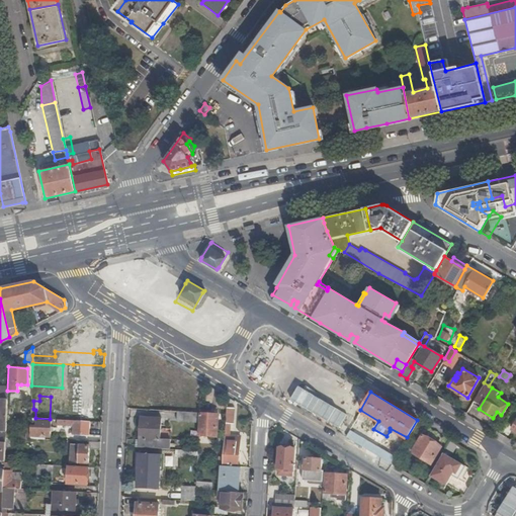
[(233,408),(226,407),(222,460),(222,464),(238,466),(238,455),(239,436),(229,435),(230,423),(232,423),(233,408)]
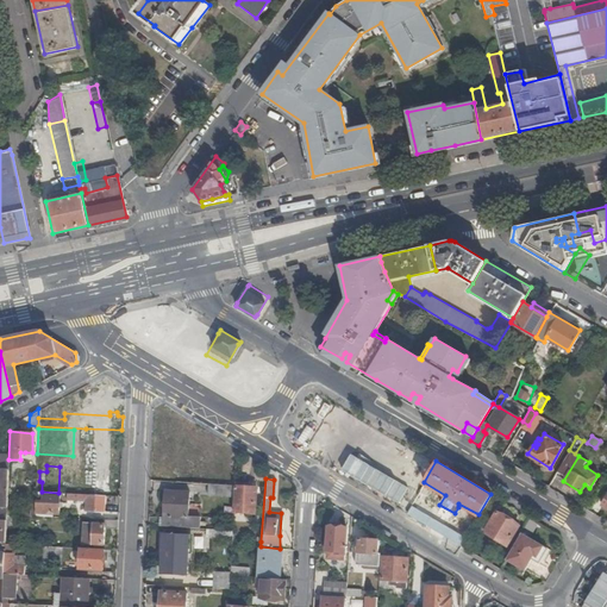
[(233,486),(207,483),(207,494),(233,495),(233,486)]
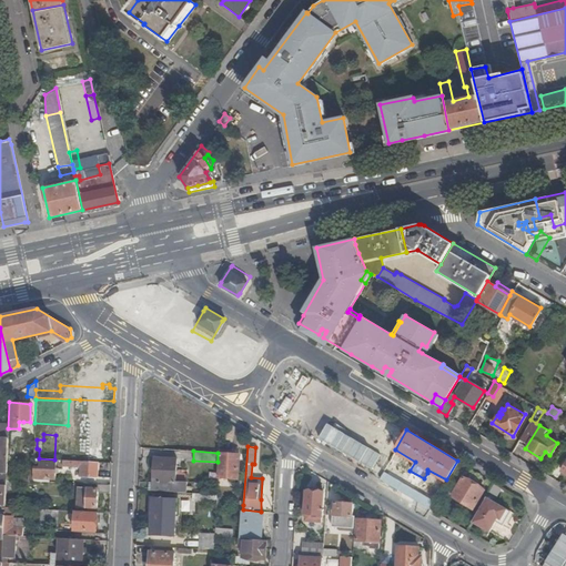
[(239,454),(218,453),(218,462),(216,476),(236,477),(239,454)]
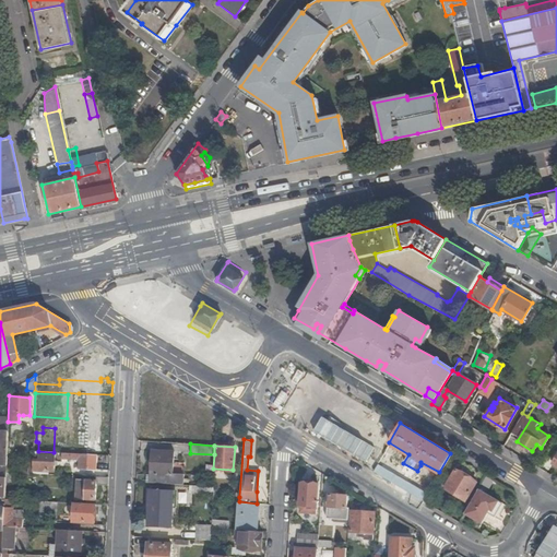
[(151,448),(149,473),(172,474),(172,473),(173,449),(151,448)]
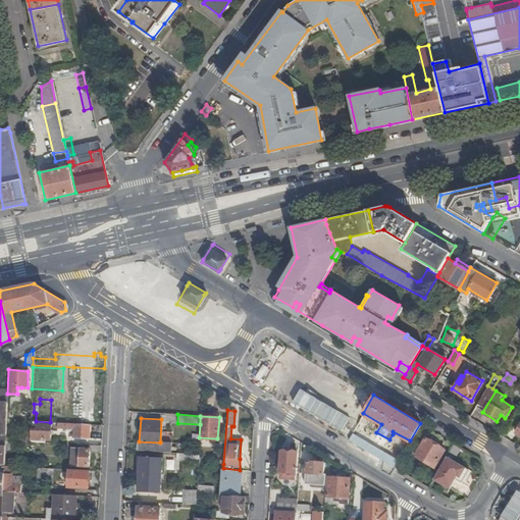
[(49,440),(50,422),(36,421),(35,434),(37,434),(37,439),(49,440)]
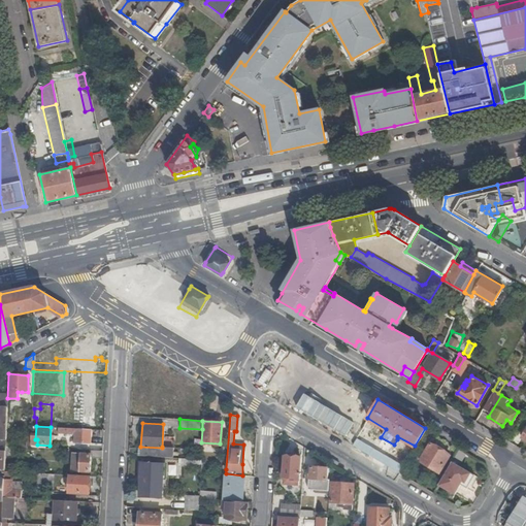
[(90,444),(90,429),(57,427),(57,433),(73,434),(73,442),(90,444)]
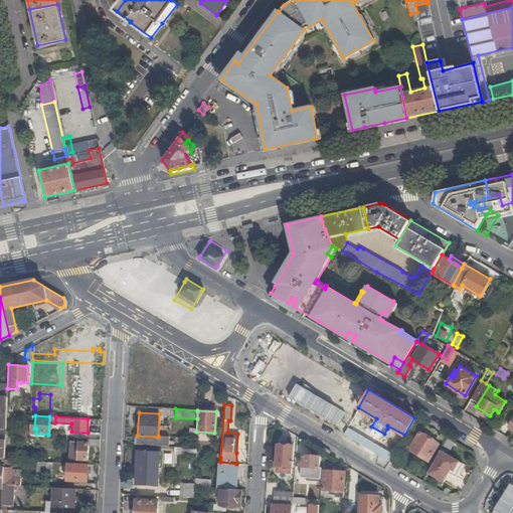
[(354,435),(345,429),(342,434),(351,439),(354,435)]
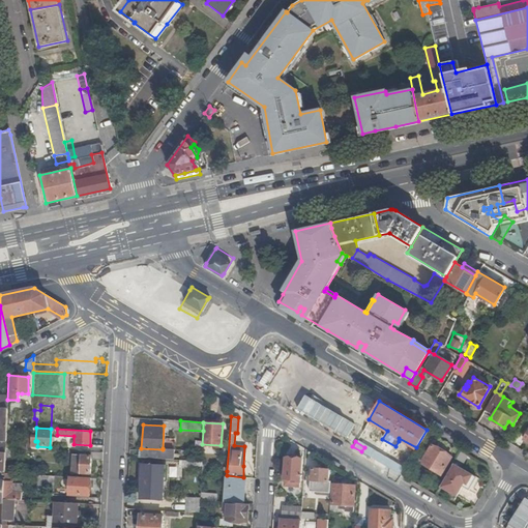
[(439,473),(448,458),(437,451),(438,448),(431,444),(420,463),(439,473)]
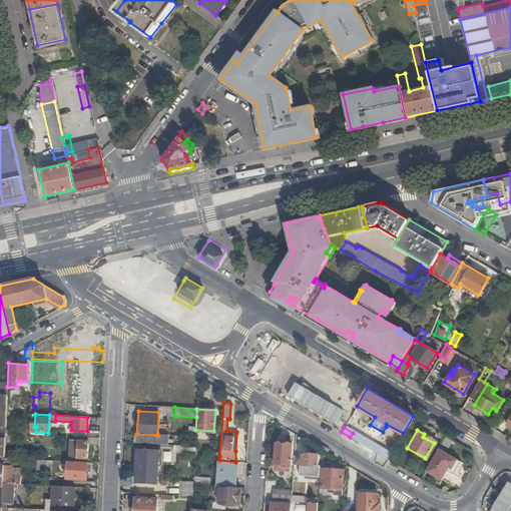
[(350,437),(373,450),(375,446),(353,433),(350,437)]
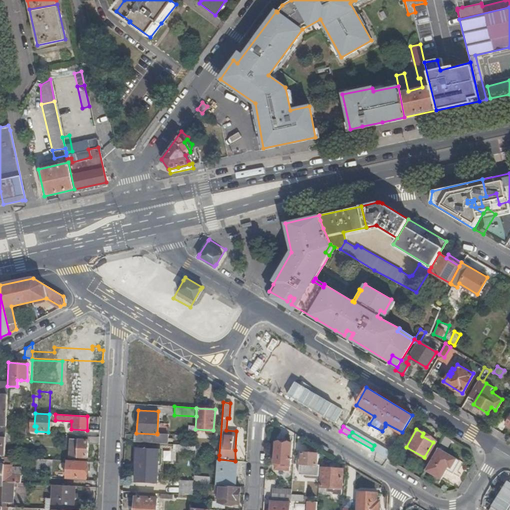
[(422,436),(433,442),(435,439),(424,432),(423,433),(422,436)]
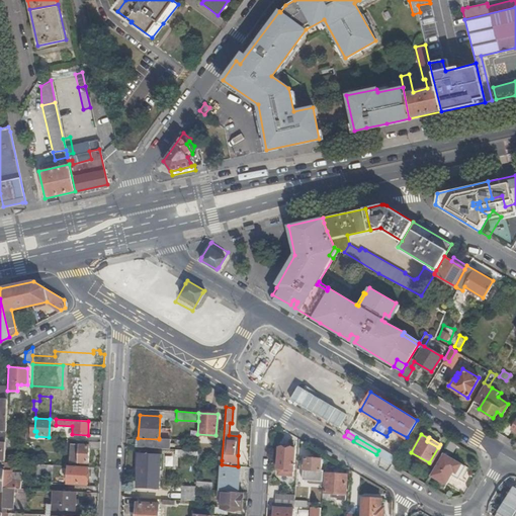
[(159,440),(159,448),(169,448),(169,438),(159,438),(159,439),(159,440)]
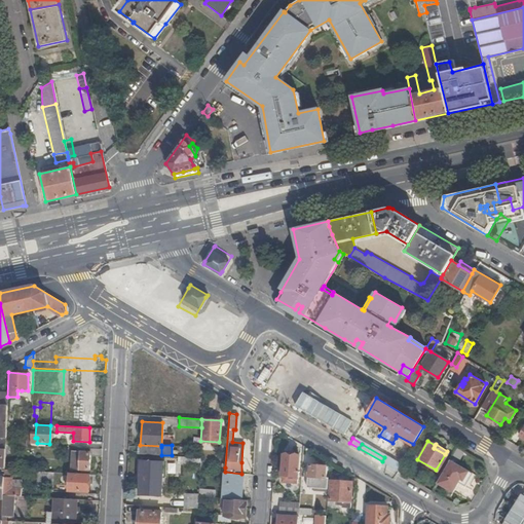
[(140,446),(140,453),(161,455),(161,447),(140,446)]
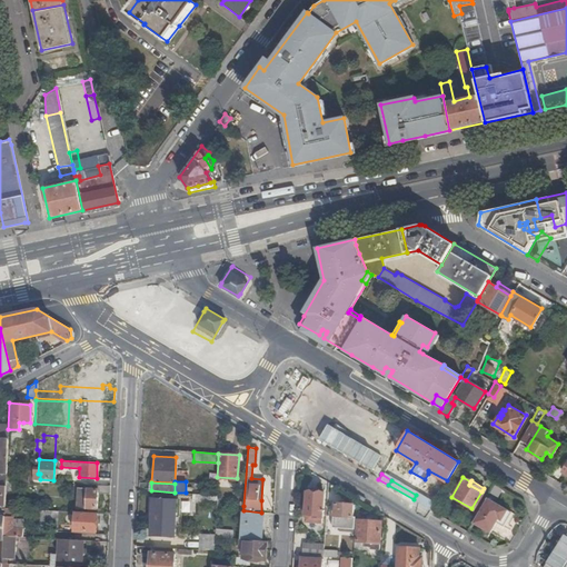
[(97,494),(109,494),(109,486),(96,485),(96,489),(78,488),(77,506),(96,507),(97,494)]
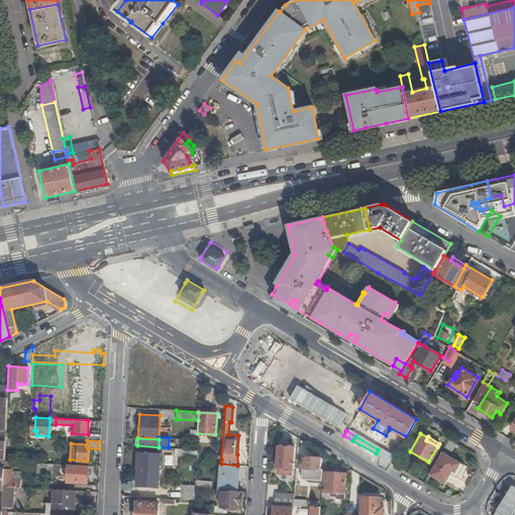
[(276,474),(292,475),(293,461),(294,447),(278,446),(276,474)]
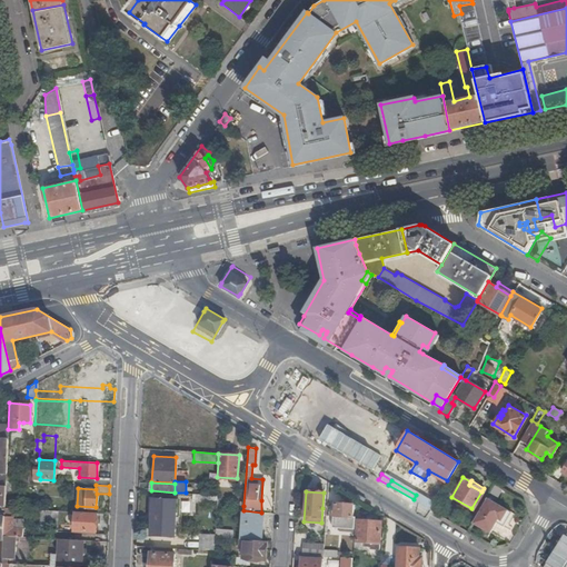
[(414,499),(429,509),(435,501),(418,491),(416,495),(414,499)]
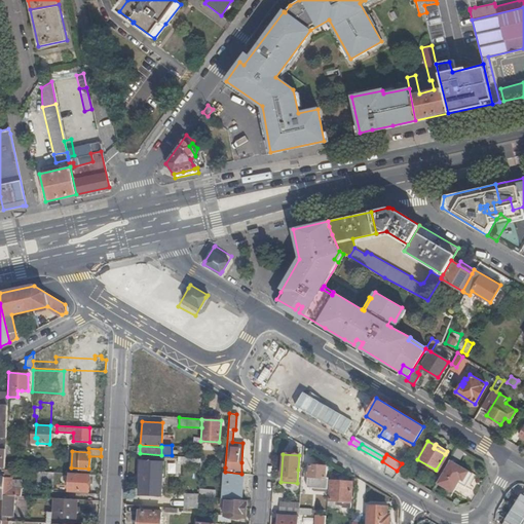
[(468,470),(449,458),(436,482),(452,491),(459,478),(462,480),(468,470)]
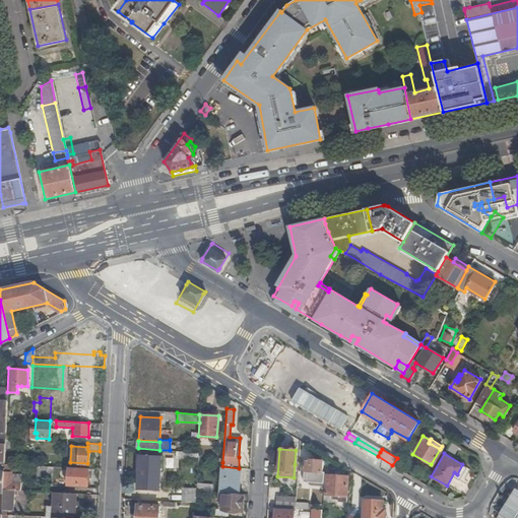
[(158,490),(159,455),(139,454),(137,489),(158,490)]
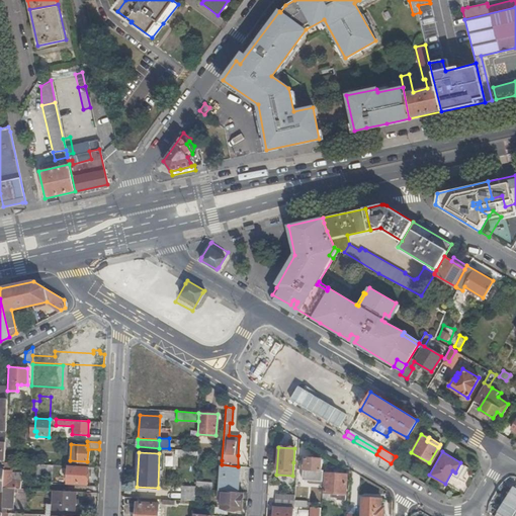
[(321,489),(322,471),(320,470),(321,459),(305,458),(304,469),(299,469),(298,476),(304,476),(303,488),(321,489)]
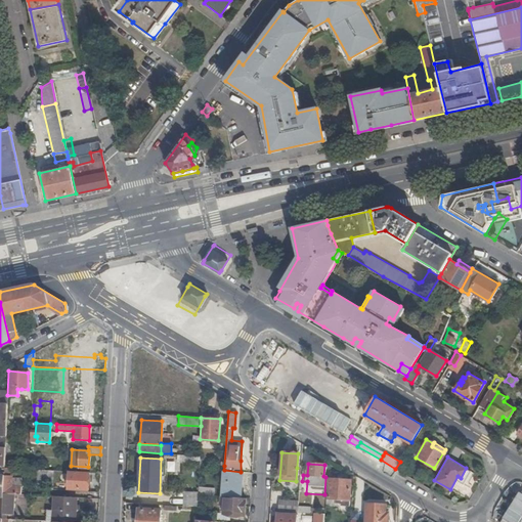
[(13,493),(19,493),(19,477),(10,476),(11,468),(3,468),(3,470),(3,472),(2,492),(13,493)]
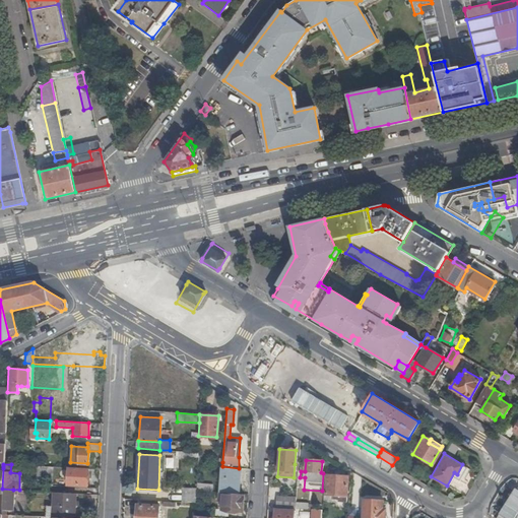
[(239,468),(222,466),(220,466),(219,492),(237,493),(239,468)]
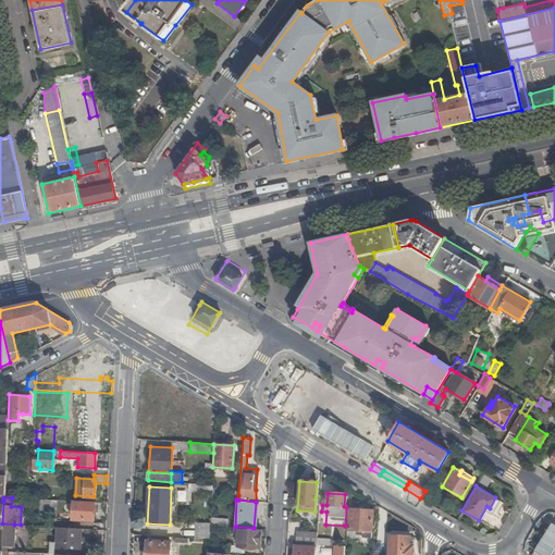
[(94,520),(95,502),(74,501),(73,519),(94,520)]
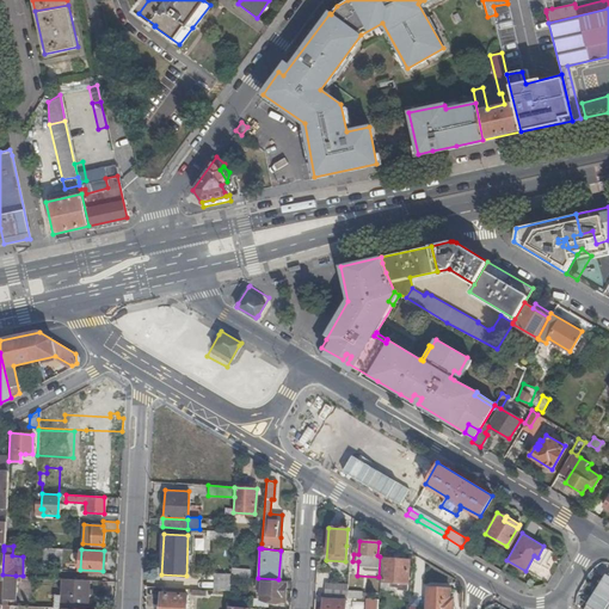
[(406,588),(408,559),(382,558),(381,580),(397,582),(397,588),(406,588)]
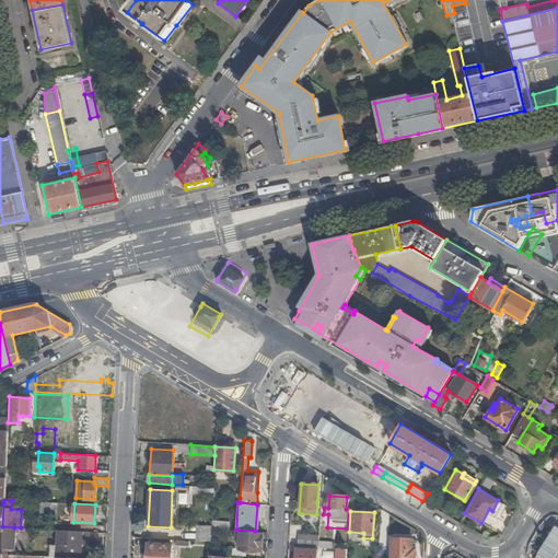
[(198,524),(198,541),(210,542),(211,527),(211,525),(198,524)]
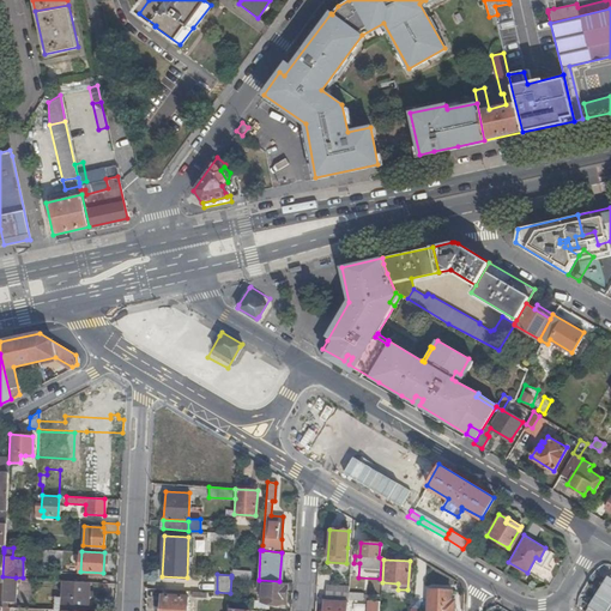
[(16,578),(2,576),(2,580),(1,600),(5,600),(14,602),(16,578)]
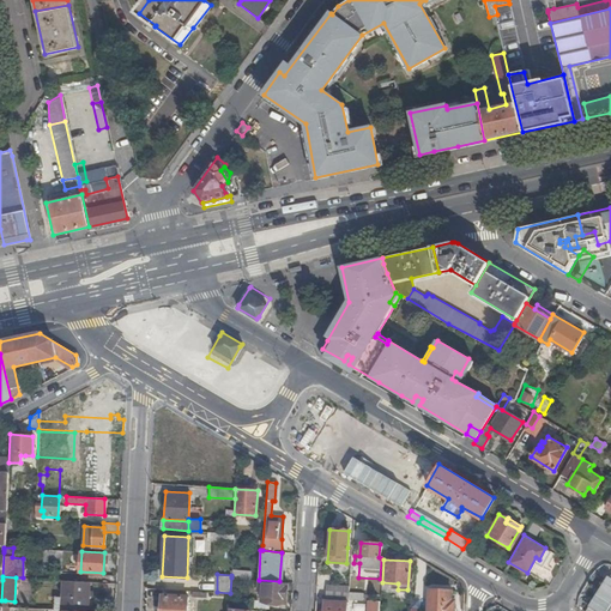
[(88,610),(89,581),(64,580),(61,600),(61,610),(62,610),(88,610)]
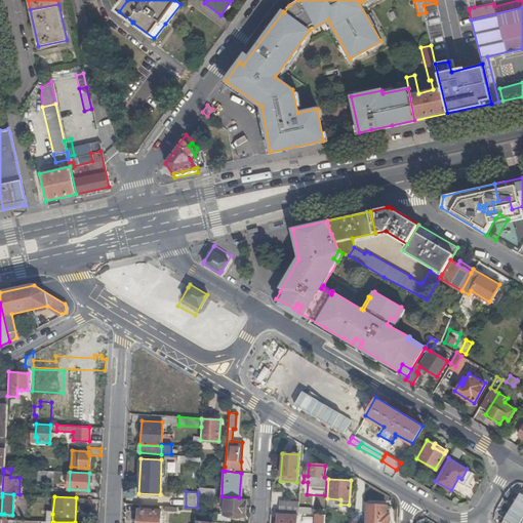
[(245,498),(239,497),(222,496),(220,496),(220,504),(224,505),(224,514),(244,516),(245,498)]
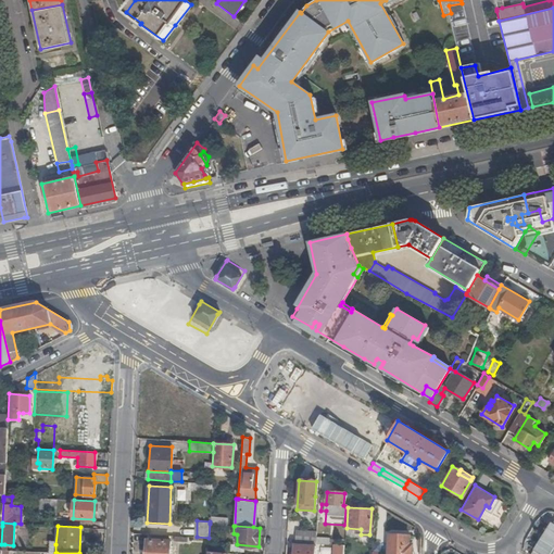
[(315,543),(315,531),(297,530),(296,542),(315,543)]
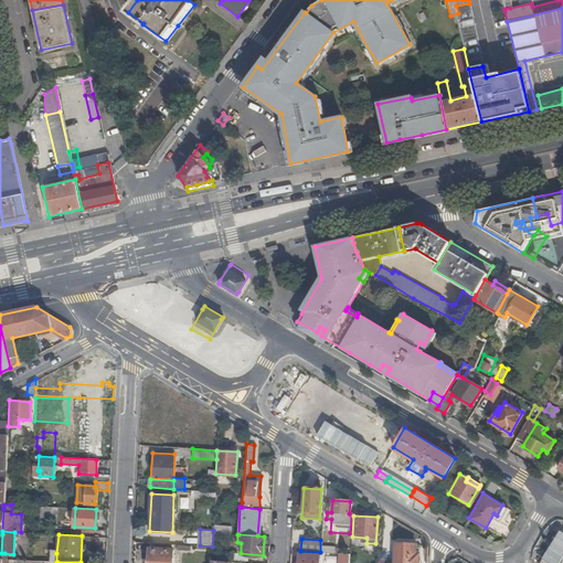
[(392,562),(415,562),(417,551),(413,551),(414,542),(394,541),(392,562)]
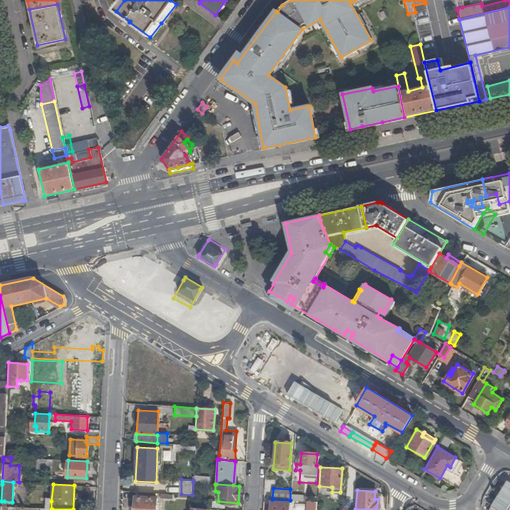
[(133,509),(154,509),(155,497),(134,496),(133,509)]
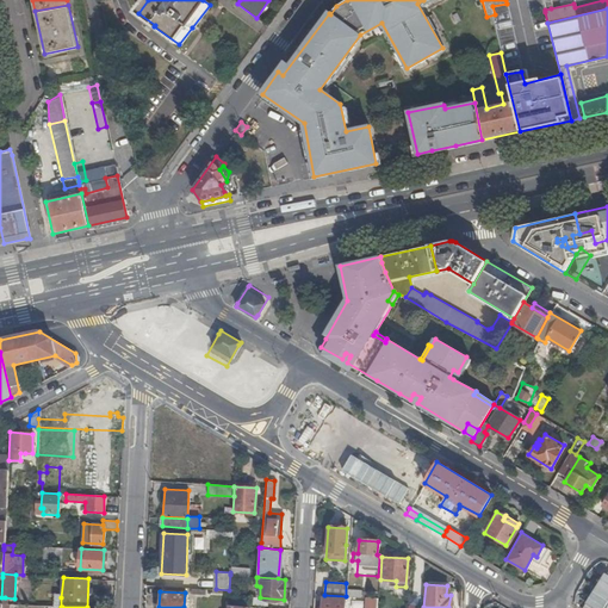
[(376,607),(377,597),(366,597),(365,607),(343,607),(345,599),(321,597),(321,601),(317,601),(316,607),(376,607)]
